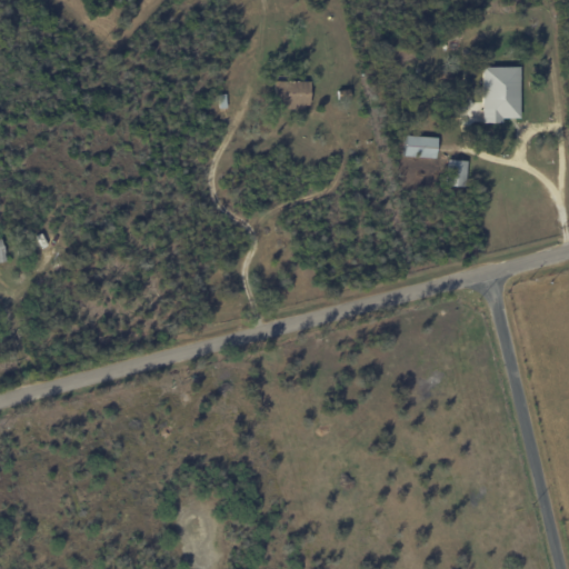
[(458,0),(460,5),(450,9),(446,0),(458,0)]
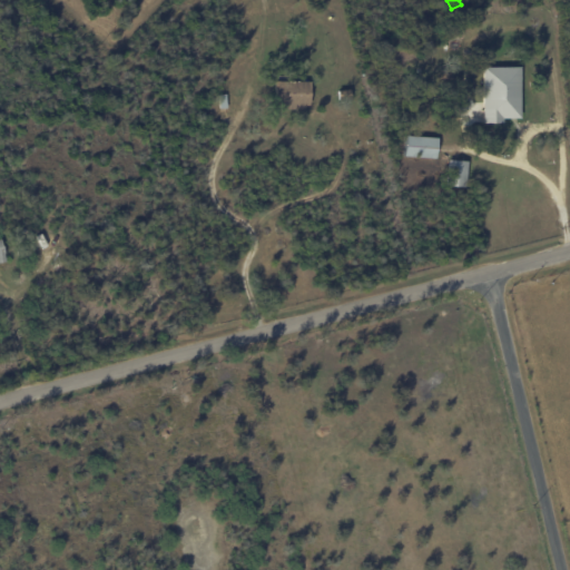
[(521,119),(505,119),(505,124),(485,125),(485,68),(522,68),(523,119),(521,119)]
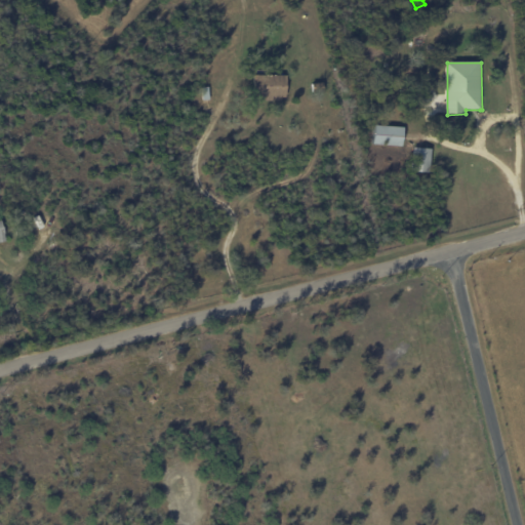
[(255,76),(287,76),(287,98),(283,98),(283,102),(259,102),(259,97),(255,97),(255,76)]
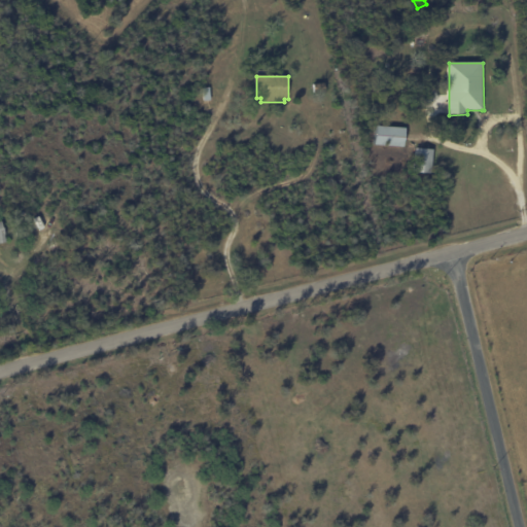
[(315,84),(325,83),(326,92),(315,93),(315,84)]
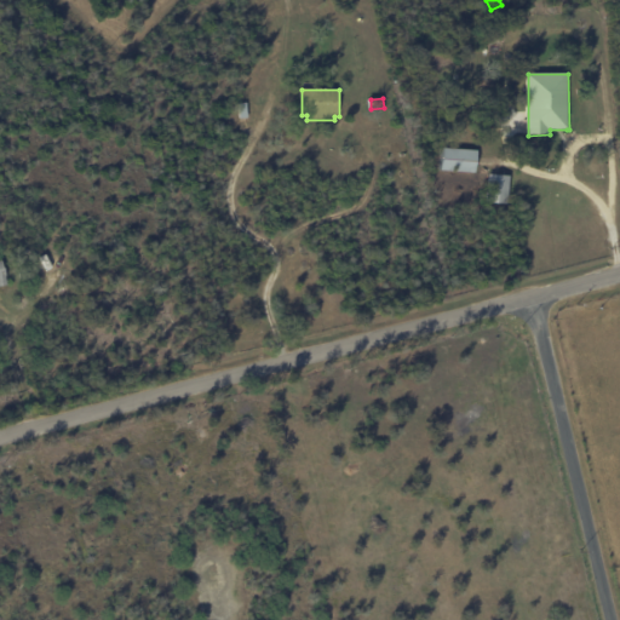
[(477,158),(476,173),(443,171),(445,148),(477,150),(477,158)]
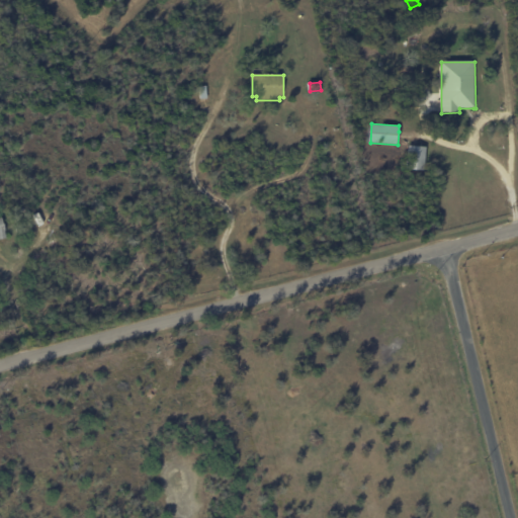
[(428,148),(426,171),(409,170),(411,146),(428,148)]
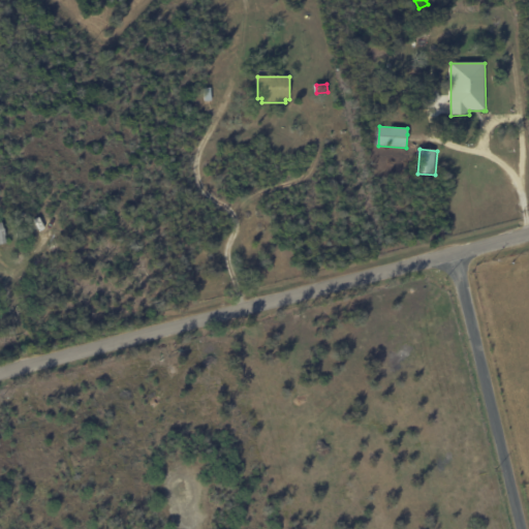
All buildings are outlined.
